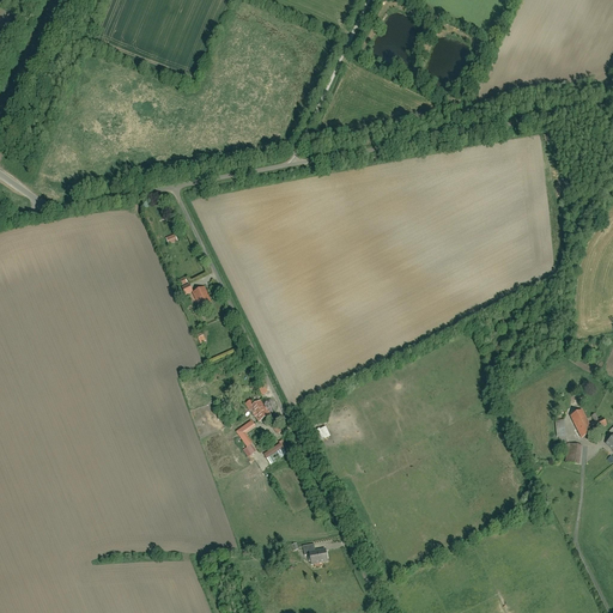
[(176,235),(167,238),(169,246),(178,242),(176,235)]
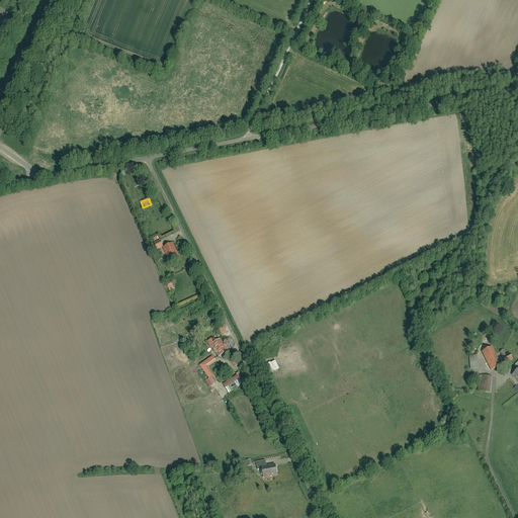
[(160,240),(154,243),(157,250),(163,247),(160,240)]
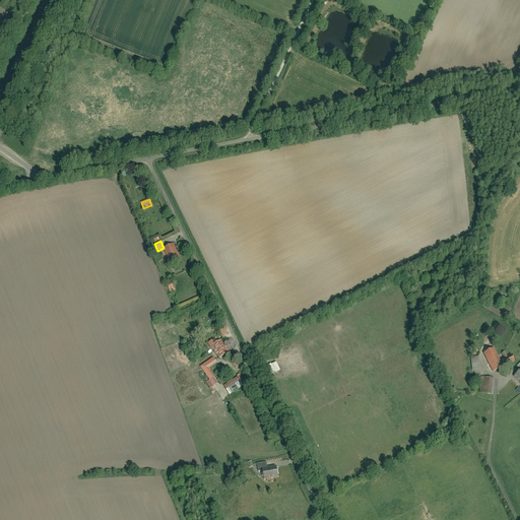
[(174,244),(164,249),(171,265),(181,260),(174,244)]
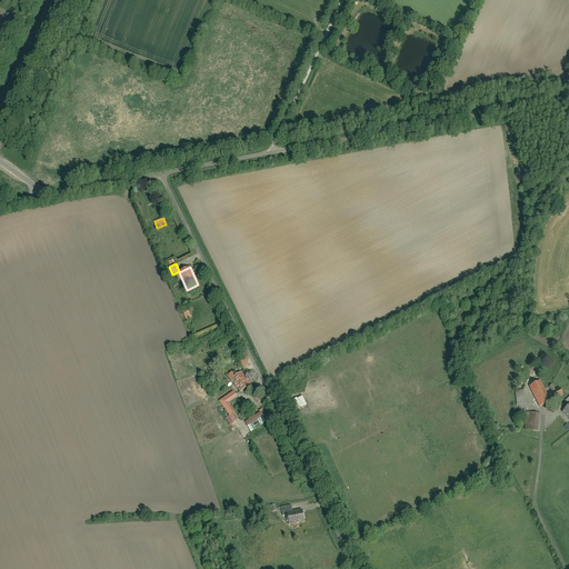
[(245,357),(239,359),(243,368),(249,365),(245,357)]
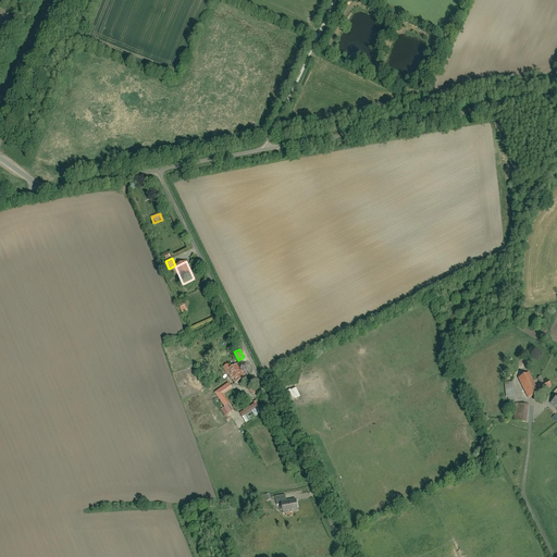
[(229,363),(223,367),(227,374),(229,373),(235,383),(246,376),(237,363),(231,367),(229,363)]
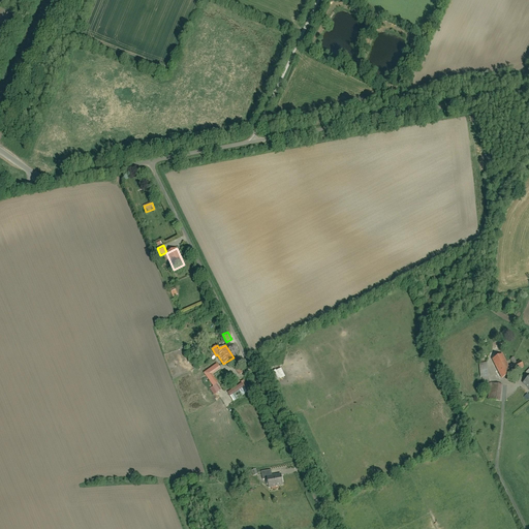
[(504,354),(494,360),(503,378),(514,373),(510,367),(504,354)]
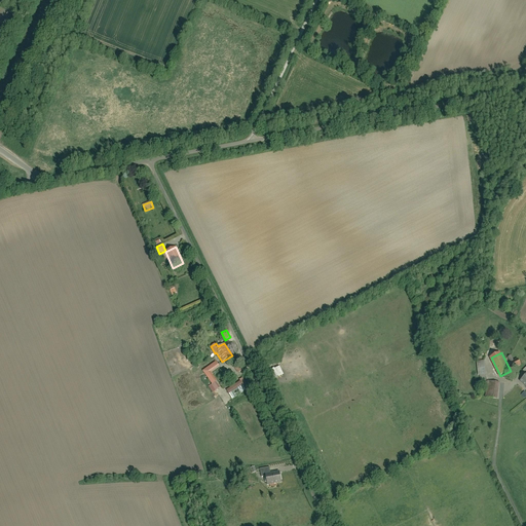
[(512,363),(508,365),(511,371),(522,366),(519,360),(515,361),(512,363)]
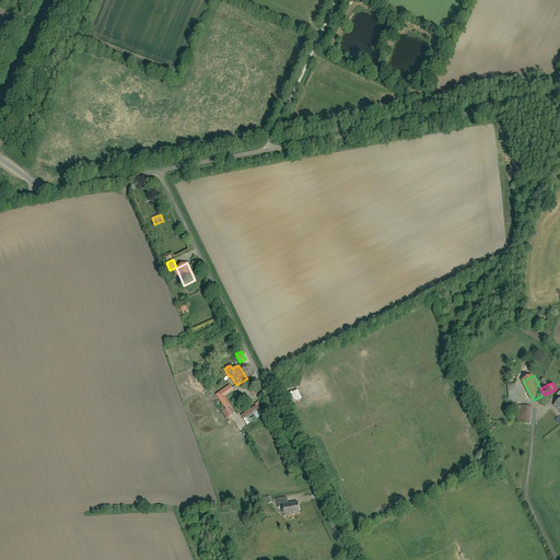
[(257,384),(249,389),(253,395),(261,391),(257,384)]
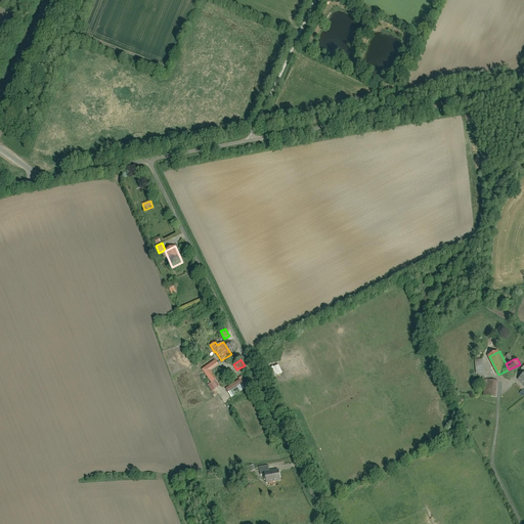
[(486,380),(483,359),(476,360),(477,375),(478,374),(479,380),(486,380)]
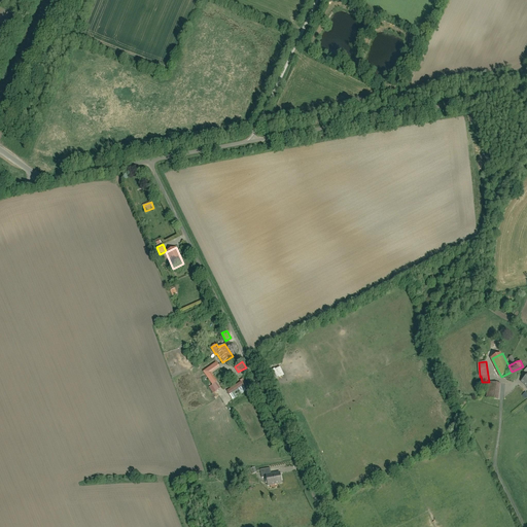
[(220,367),(217,362),(204,372),(213,385),(209,388),(214,394),(220,389),(216,383),(218,382),(211,373),(220,367)]
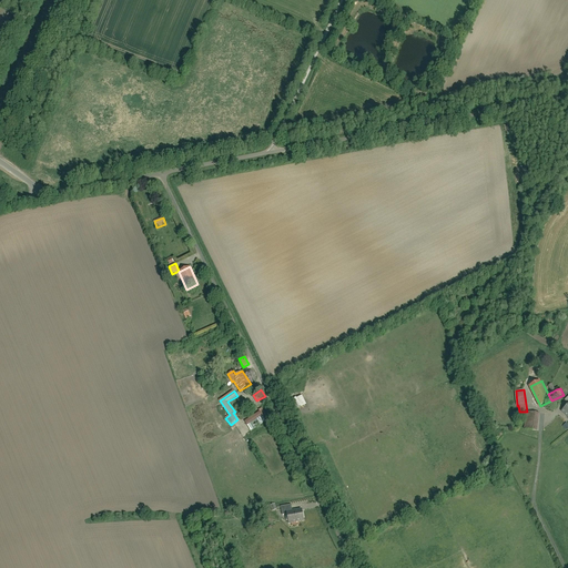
[(296,398),(291,401),(295,409),(305,405),(302,396),(296,398)]
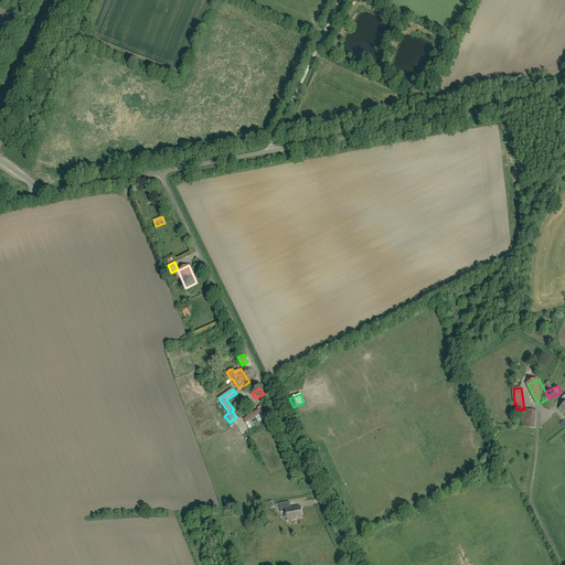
[(539,411),(525,409),(523,426),(536,428),(539,411)]
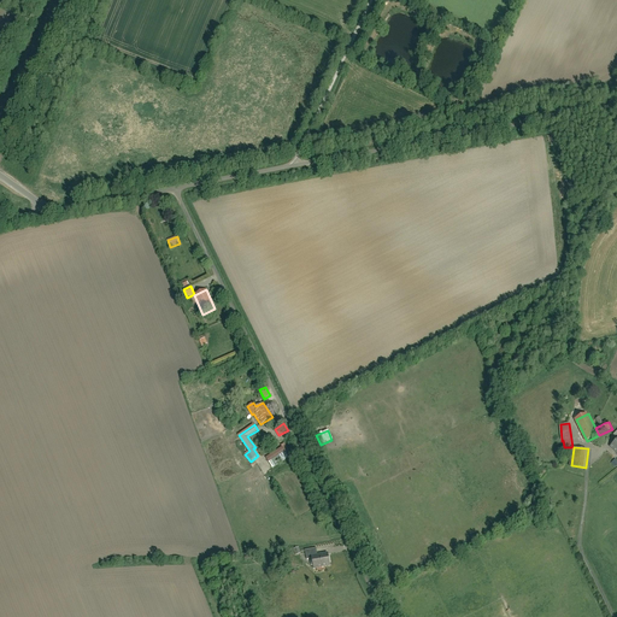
[(282,448),(266,458),(274,468),(288,458),(282,448)]
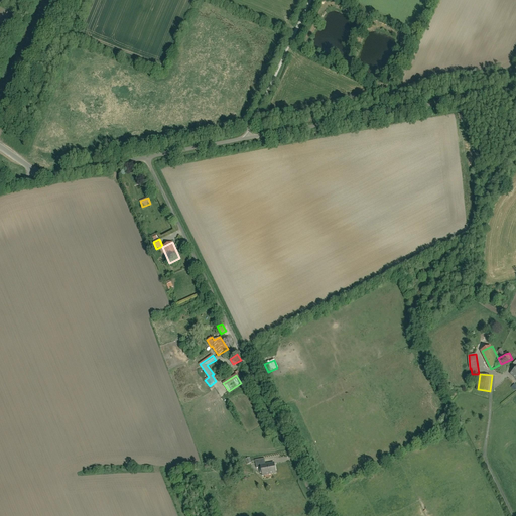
[(260,466),(265,465),(264,459),(255,461),(256,468),(260,468),(260,466)]
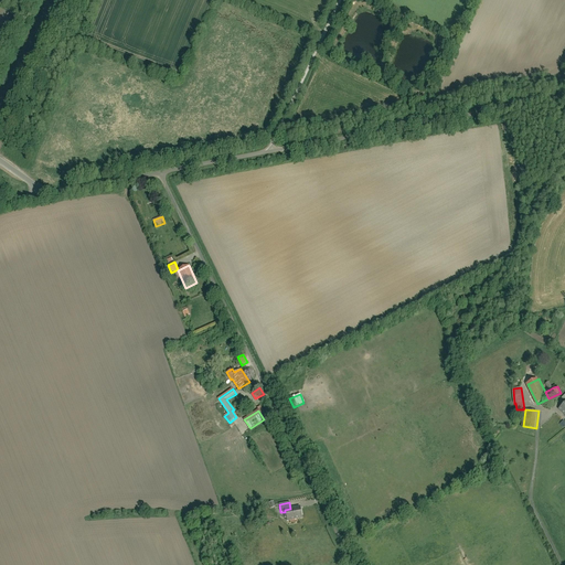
[(287,521),(302,518),(300,508),(290,509),(285,510),(285,512),(287,521)]
